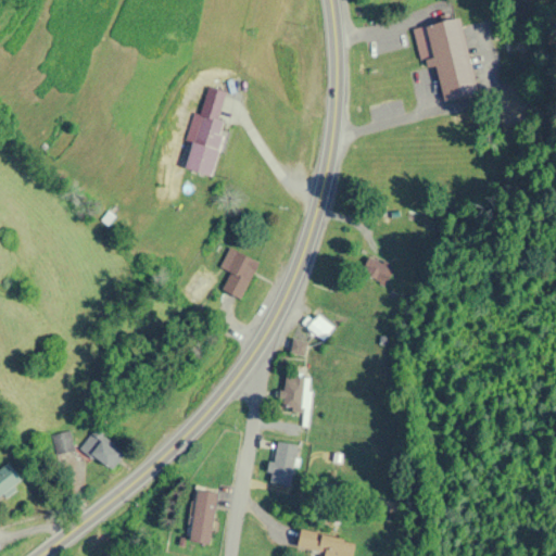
[(459,19),(425,25),(441,103),(476,96),(459,19)]
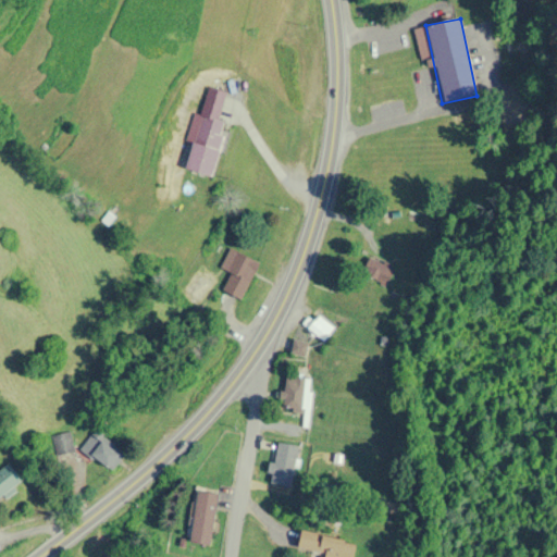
[(186,171),(212,177),(225,123),(219,122),(225,91),(206,87),(186,171)]
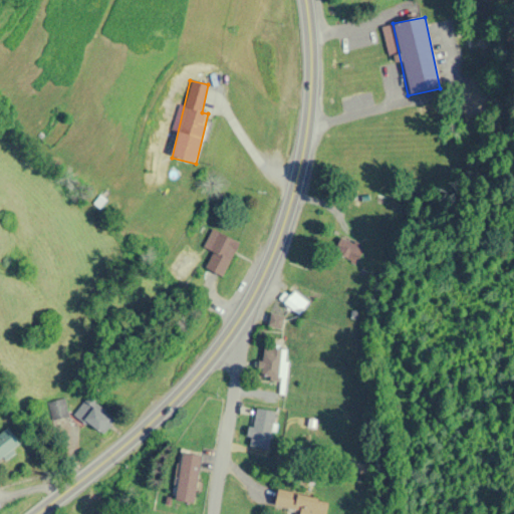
[(222,277),(238,242),(211,230),(203,249),(212,252),(204,270),(222,277)]
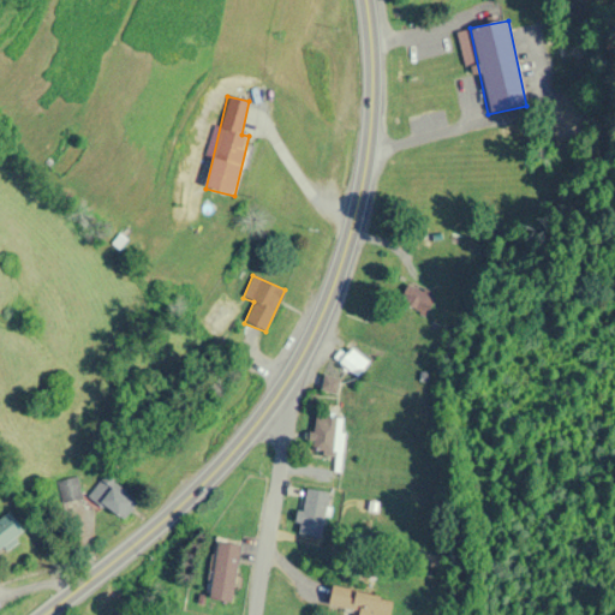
[(435,300),(407,285),(398,302),(425,317),(435,300)]
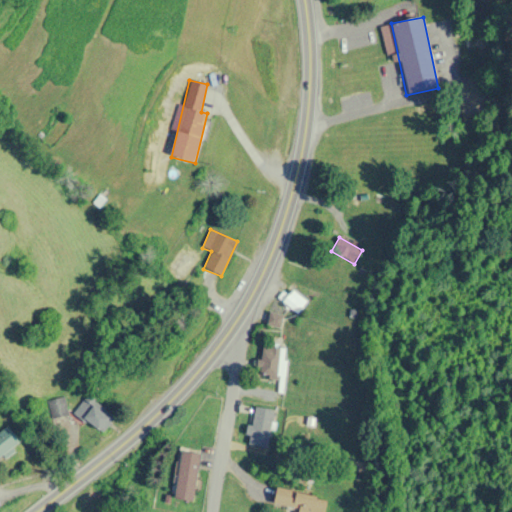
[(298,314),(307,301),(291,290),(281,303),(298,314)]
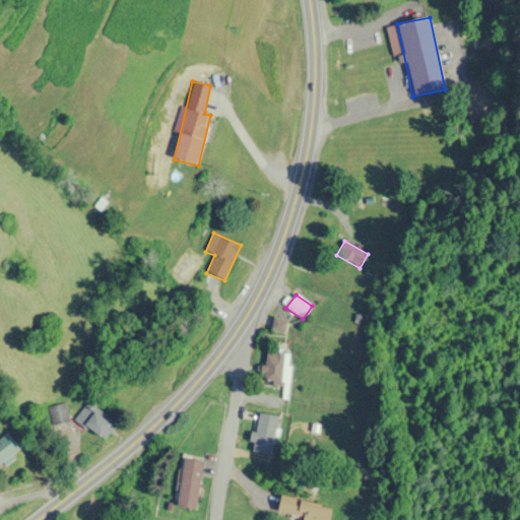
[(284,384),(284,353),(264,353),(263,383),(284,384)]
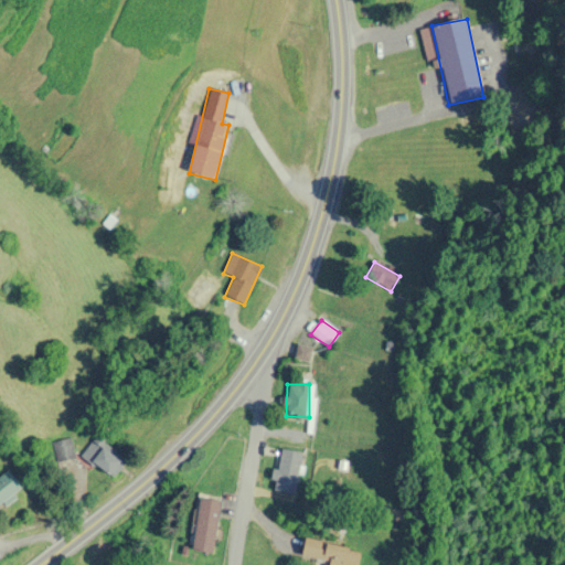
[(56,462),(75,458),(71,438),(52,443),(56,462)]
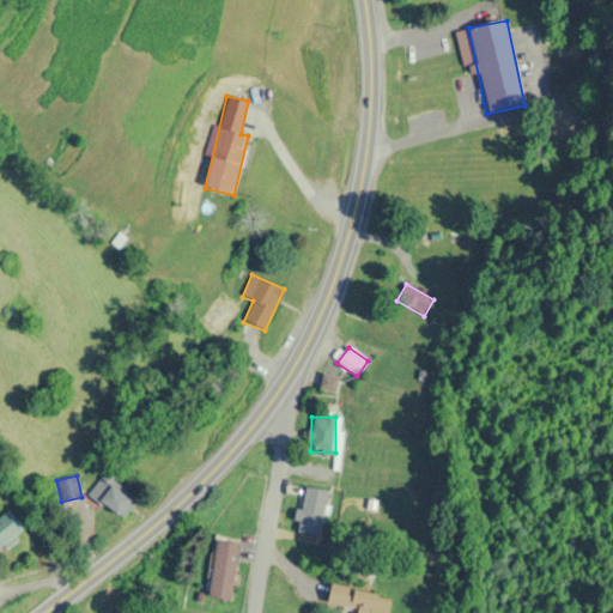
[(97,503),(120,521),(137,501),(113,483),(97,503)]
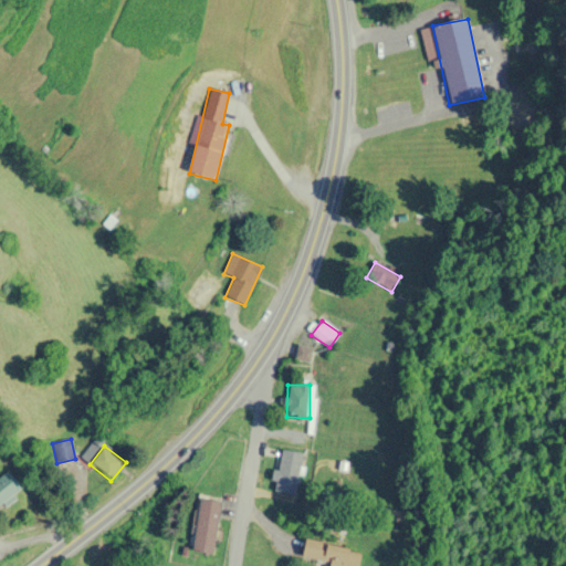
[(276,493),(299,494),(299,452),(276,452),(276,493)]
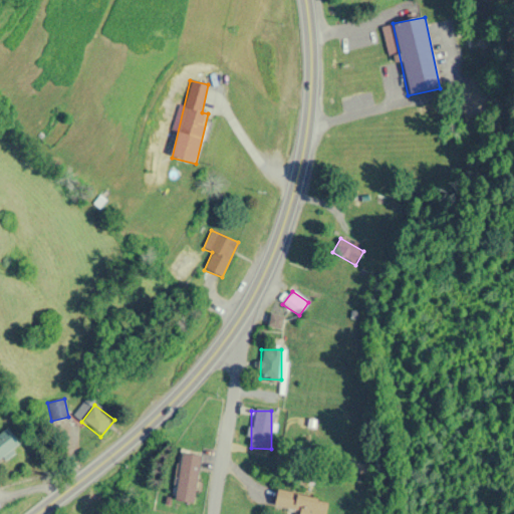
[(0,459),(19,445),(6,429),(0,434),(0,459)]
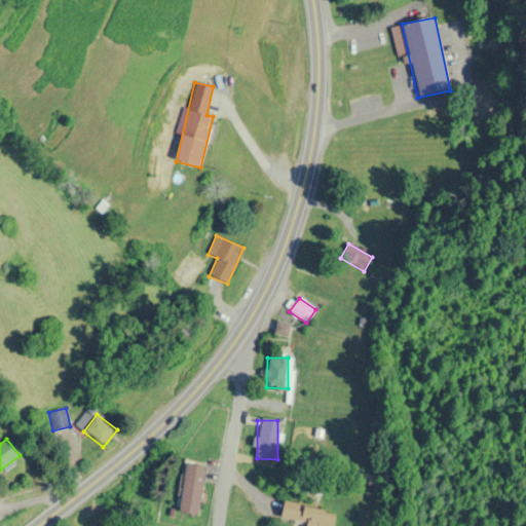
[(198,516),(201,482),(182,480),(179,514),(198,516)]
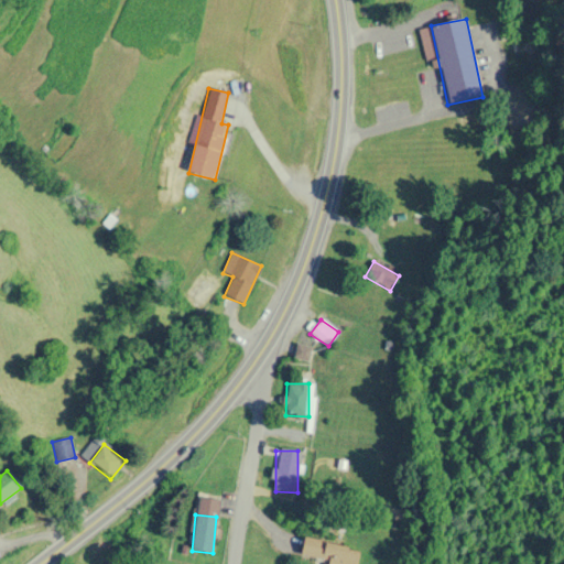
[(300,556),(337,563),(356,563),(360,549),(304,538),(300,556)]
